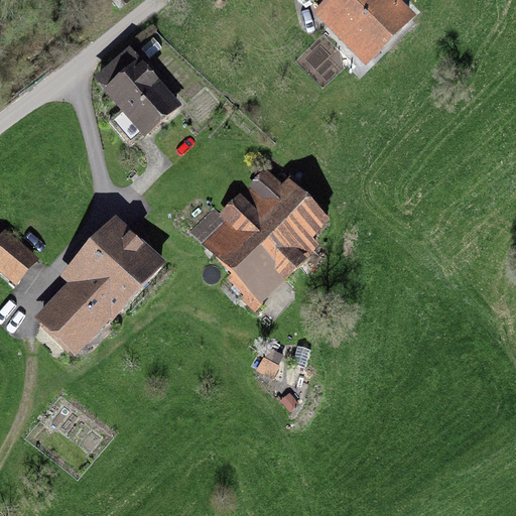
[(324,0),(314,9),(367,62),(417,14),(403,0),(324,0)]
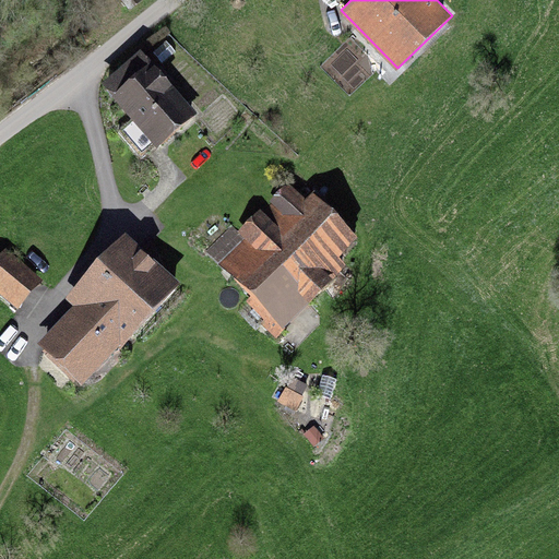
[(142,51),(103,86),(132,118),(117,132),(142,161),(197,113),(142,51)]
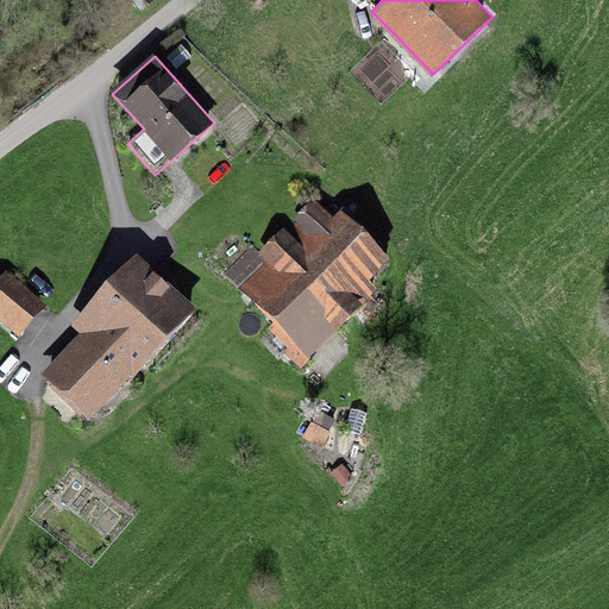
[(385,262),(315,194),(261,251),(253,244),(224,276),(307,356),(377,283),(371,277),(385,262)]
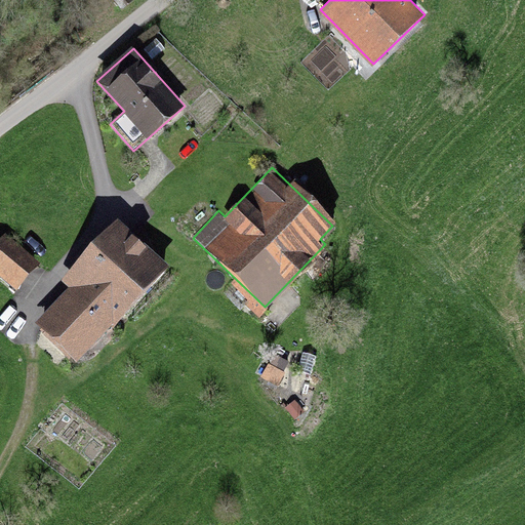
[(62,279),(70,286),(37,322),(78,359),(113,321),(116,323),(170,263),(118,215),(62,279)]
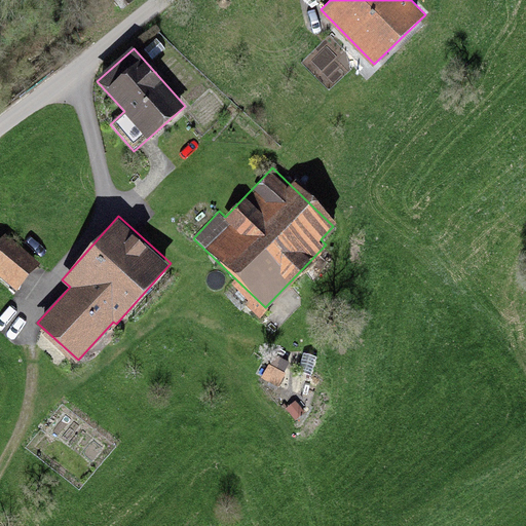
[(6,233),(0,240),(0,276),(16,292),(41,264),(6,233)]
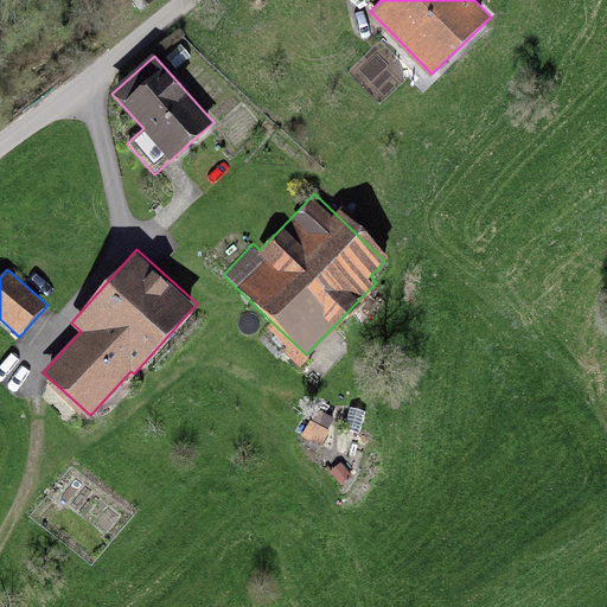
All buildings are outlined.
